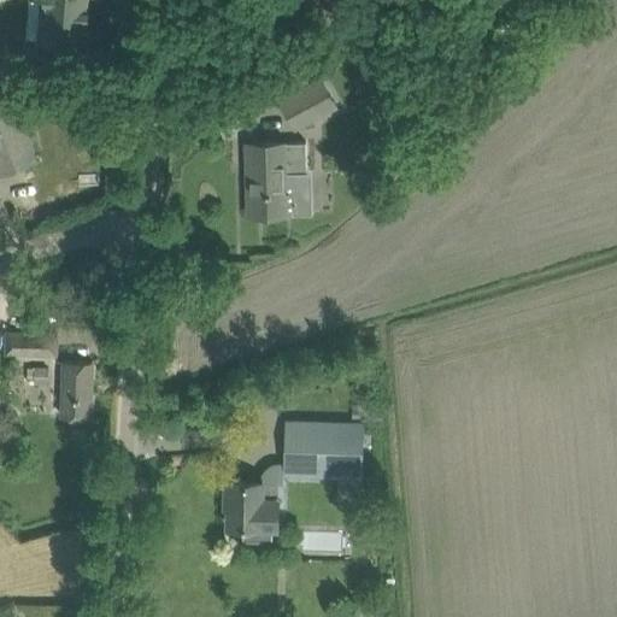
[(41,39),(41,40),(42,41),(66,42),(66,46),(81,47),(81,43),(86,43),(87,43),(89,0),(43,0),(43,1),(41,39)]
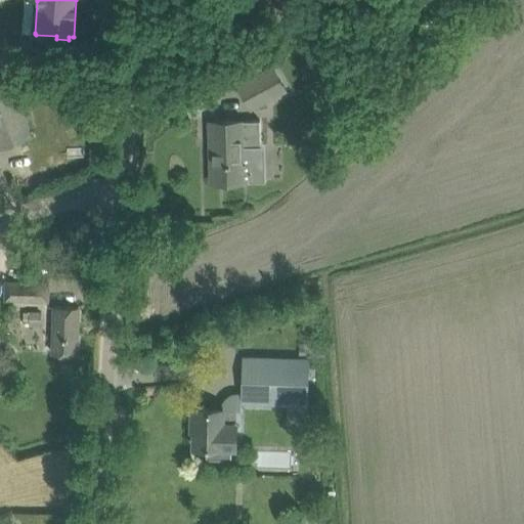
[(0,82),(9,79),(0,56),(0,82)]
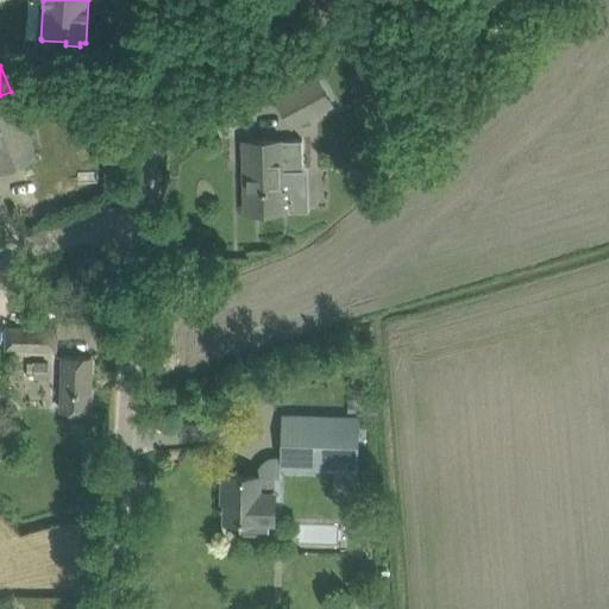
[(318,76),(277,99),(293,129),(333,106),(318,76)]
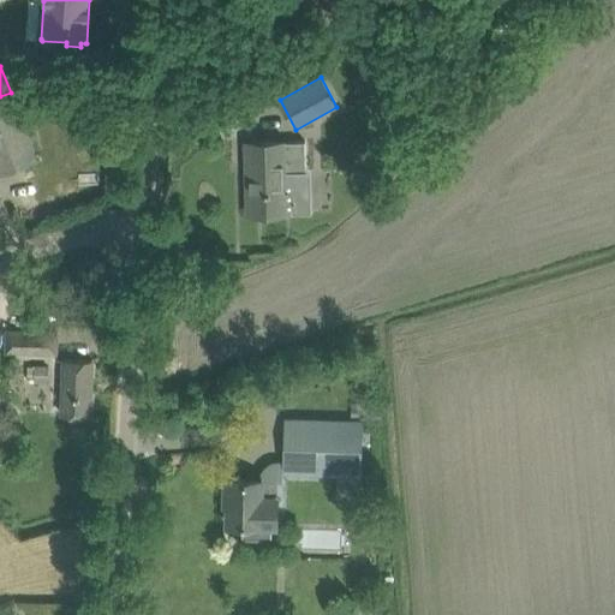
[(0,174),(10,172),(37,161),(11,93),(0,96),(0,174)]
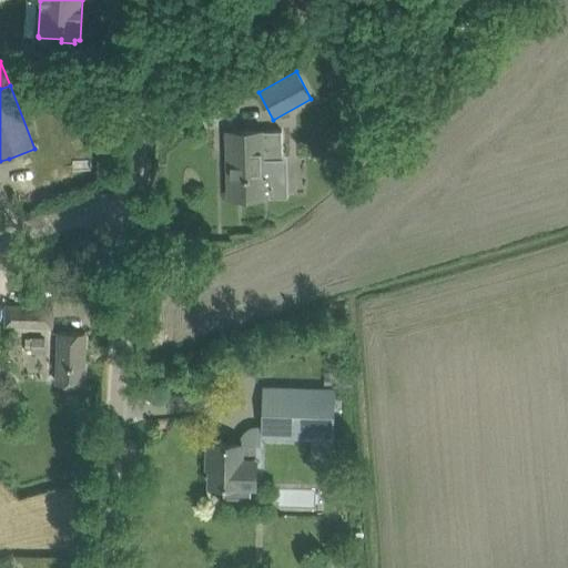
[(274,154),(262,155),(262,131),(250,131),(227,132),(227,133),(232,133),(232,159),(229,159),(230,198),(252,196),(264,196),(275,195),(274,154)]
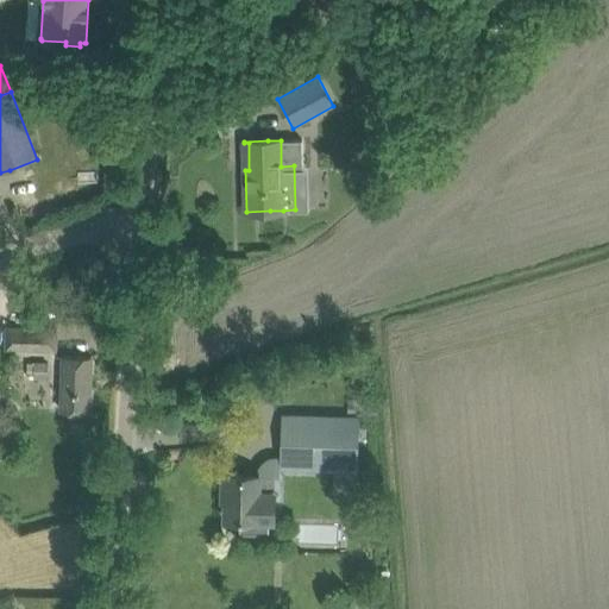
[(7,327),(6,349),(57,350),(57,328),(7,327)]
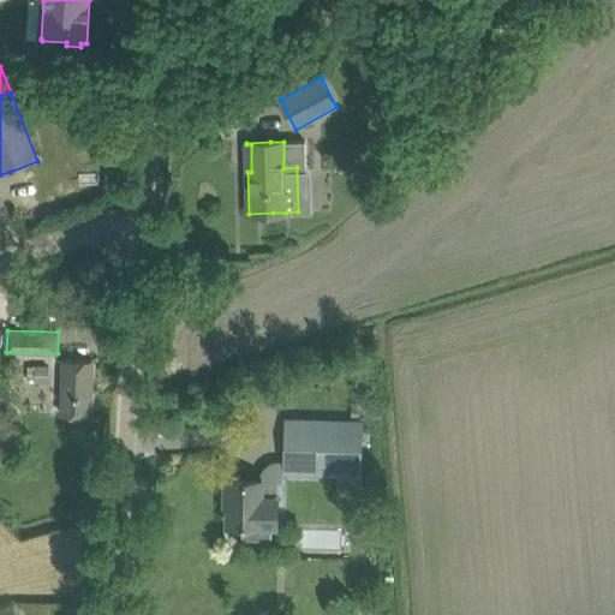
[(63,415),(67,415),(91,416),(93,359),(64,358),(63,415)]
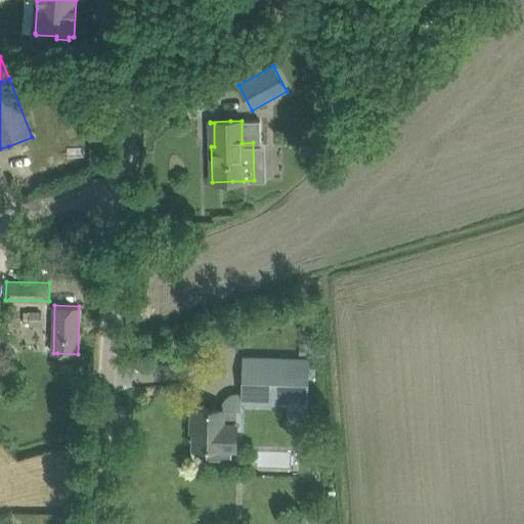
[(23,325),(40,326),(41,312),(24,311),(23,325)]
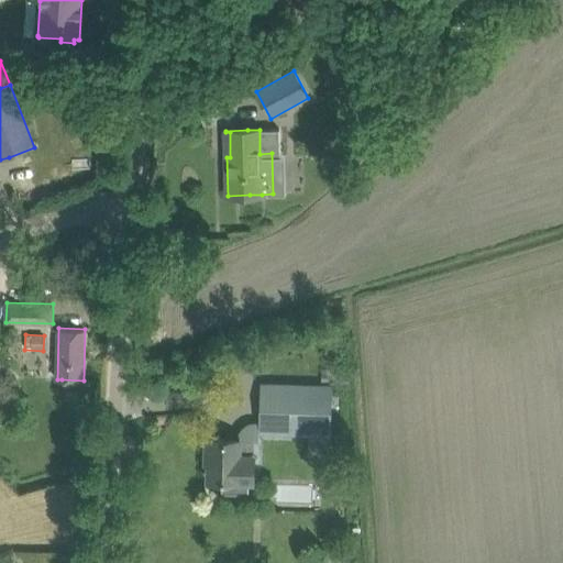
[(258,429),(331,432),(332,386),(261,383),(258,429)]
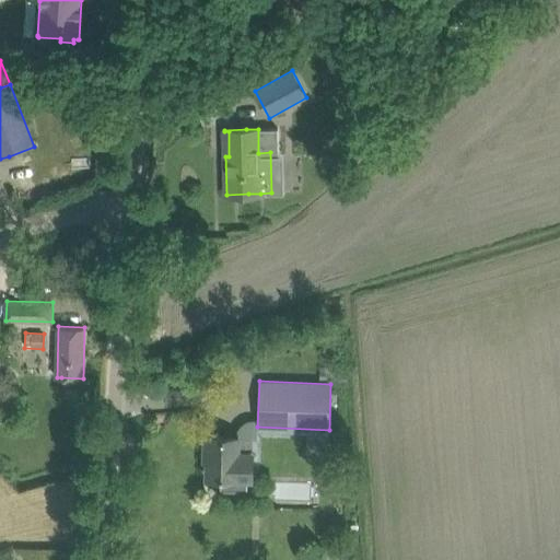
[(206,435),(206,453),(209,453),(208,482),(220,483),(220,490),(248,491),(248,478),(253,478),(253,455),(237,454),(237,436),(206,435)]
